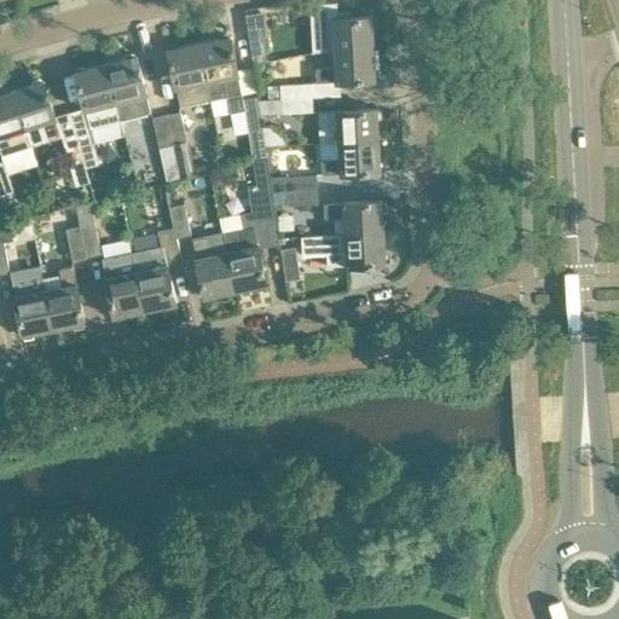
[(333,51),(375,48),(372,16),(339,18),(337,3),(310,4),(313,52),(333,50),(333,51)]
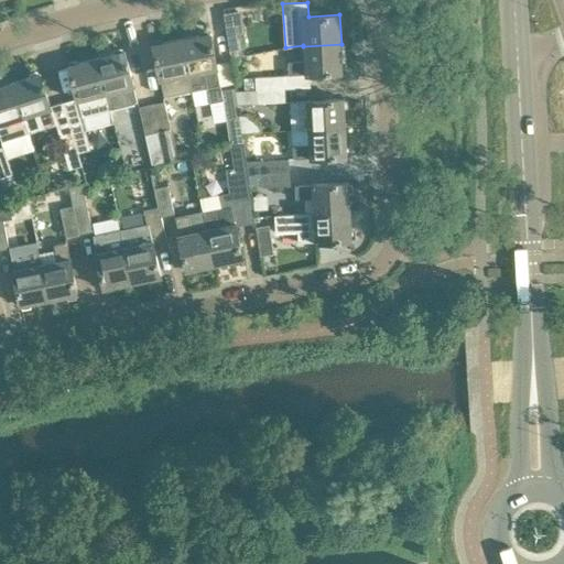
[(226,30),(229,52),(230,57),(243,56),(239,28),(226,30)]
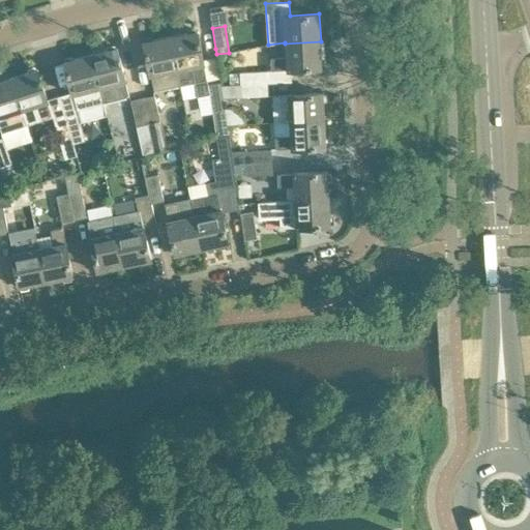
[(171,36),(179,85),(194,83),(195,85),(196,84),(198,96),(209,94),(216,138),(229,135),(223,98),(222,88),(222,86),(221,83),(208,85),(198,30),(171,36)]
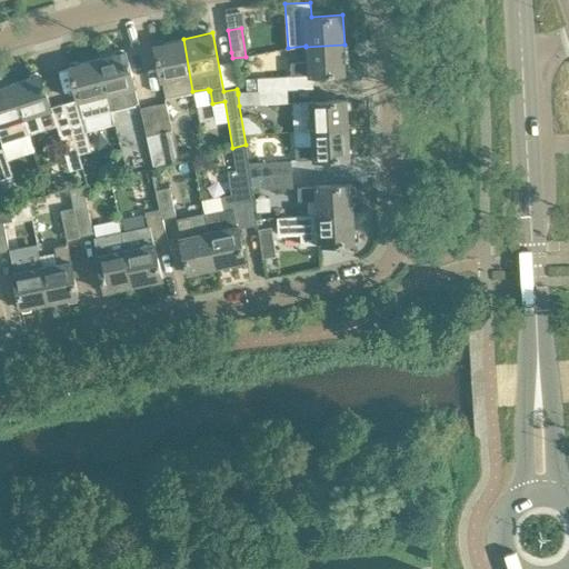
[(183,39),(155,45),(166,98),(178,96),(178,95),(192,91),(183,39)]
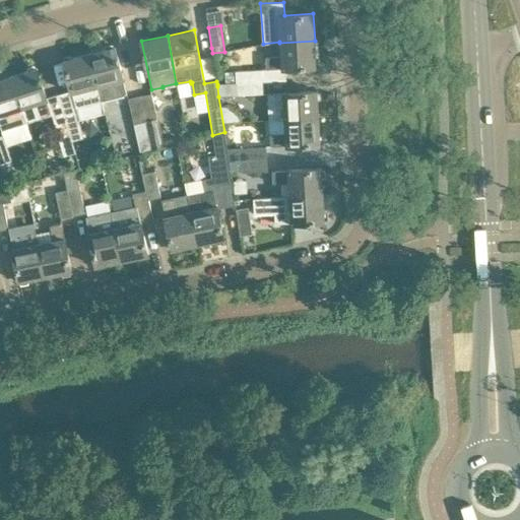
[(315,41),(279,43),(280,56),(266,57),(266,70),(316,67),(315,41)]
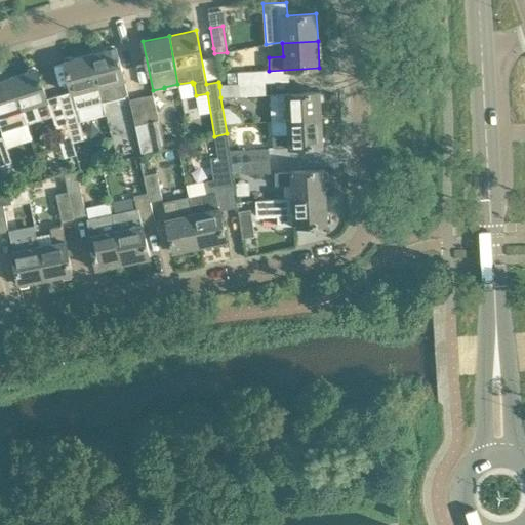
[(116,47),(89,53),(102,103),(103,103),(116,99),(128,95),(116,47)]
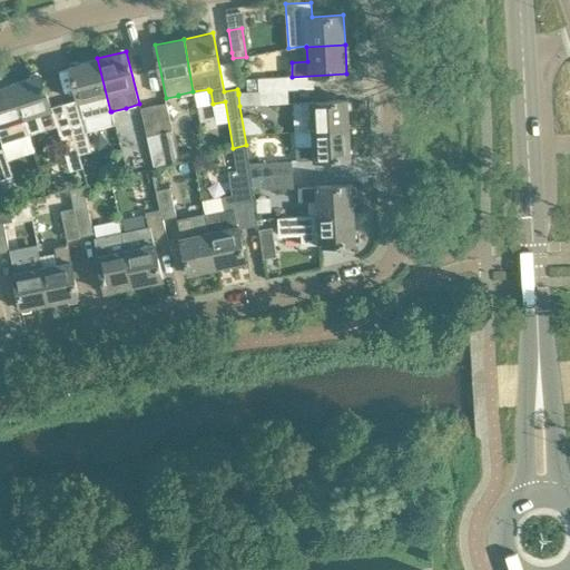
[(78,99),(64,104),(70,126),(84,123),(86,131),(87,131),(115,125),(111,111),(110,111),(97,58),(69,66),(75,87),(78,99)]
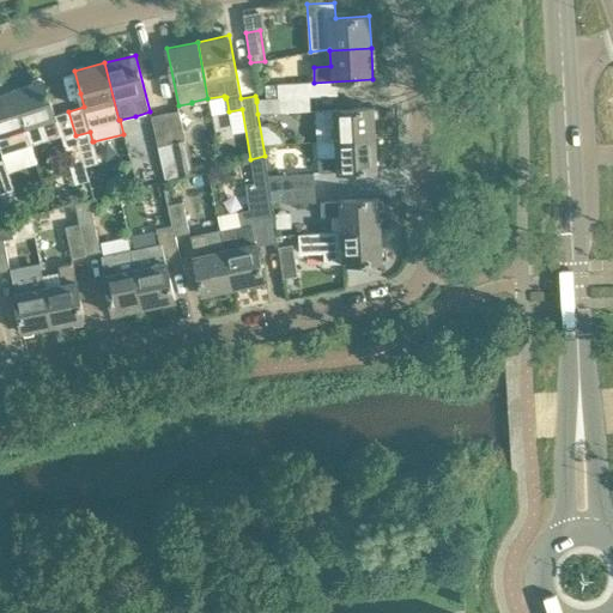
[(43,79),(13,89),(26,128),(32,146),(48,140),(60,137),(61,139),(62,139),(67,157),(80,153),(76,135),(68,111),(55,116),(43,79)]
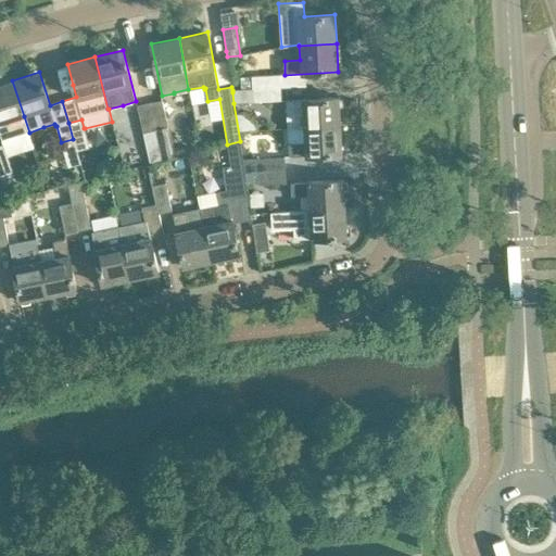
[(280,75),(252,77),(240,77),(240,89),(253,88),(253,89),(253,91),(281,89),(280,75)]
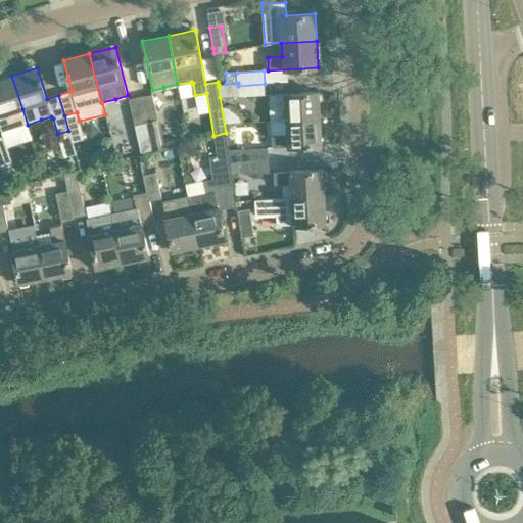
[(0,80),(0,128),(1,133),(14,129),(28,125),(22,109),(11,76),(0,80)]
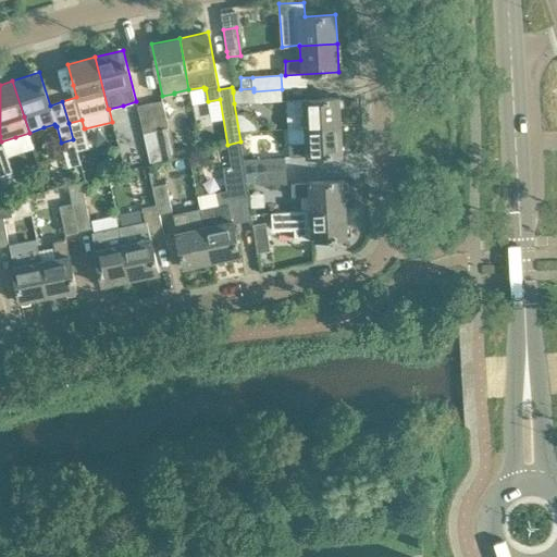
[(282,100),(282,89),(254,91),(233,93),(234,103),(254,102),(282,100)]
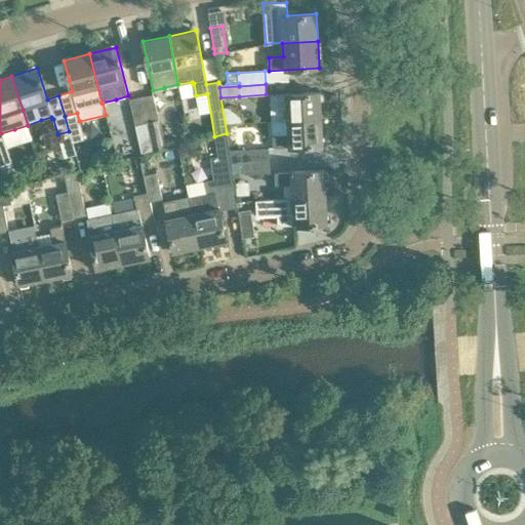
[(273,122),(287,122),(322,119),(320,91),(271,94),(273,122)]
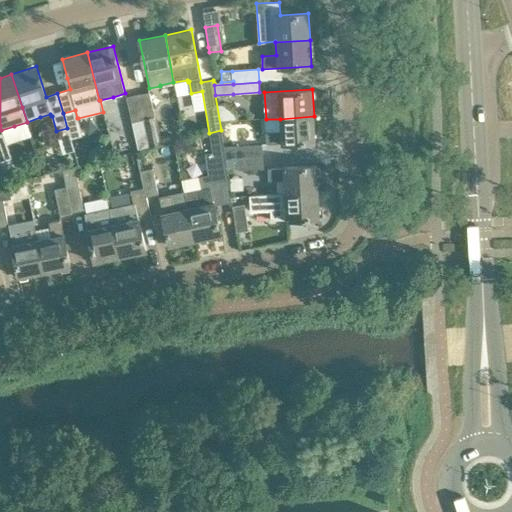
[(150,93),(137,95),(143,120),(147,139),(149,148),(174,142),(172,134),(161,137),(156,117),(155,117),(150,93)]
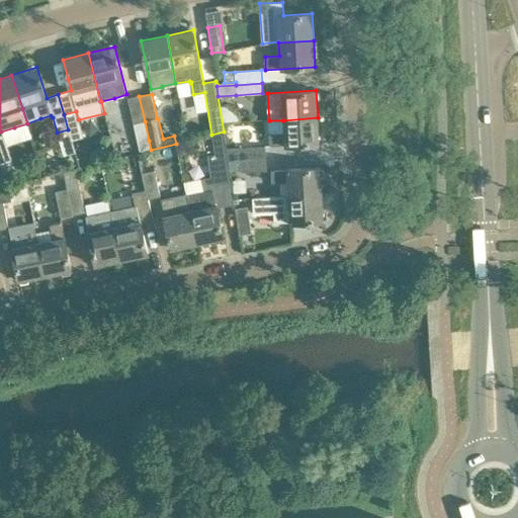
[(127,99),(133,124),(145,121),(139,96),(127,99)]
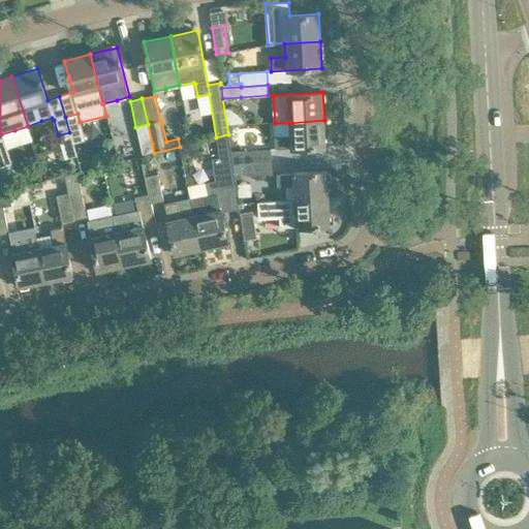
[(324,120),(289,123),(290,136),(275,137),(276,150),(325,147),(324,120)]
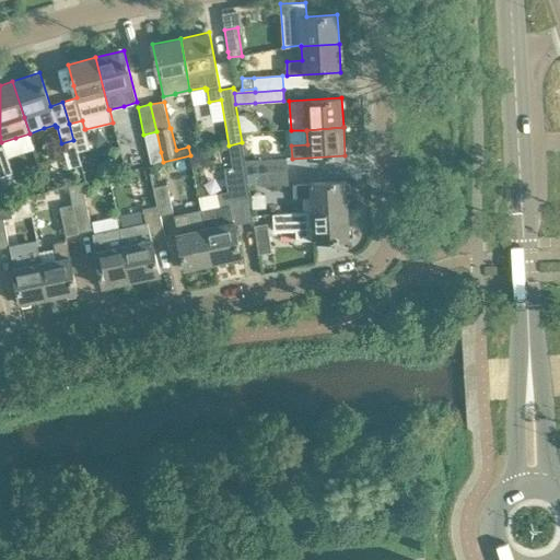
[(228,190),(199,197),(202,211),(212,263),(242,257),(237,235),(234,224),(254,220),(251,196),(248,183),(247,174),(245,161),(242,142),(229,146),(232,167),(224,168),(228,190)]
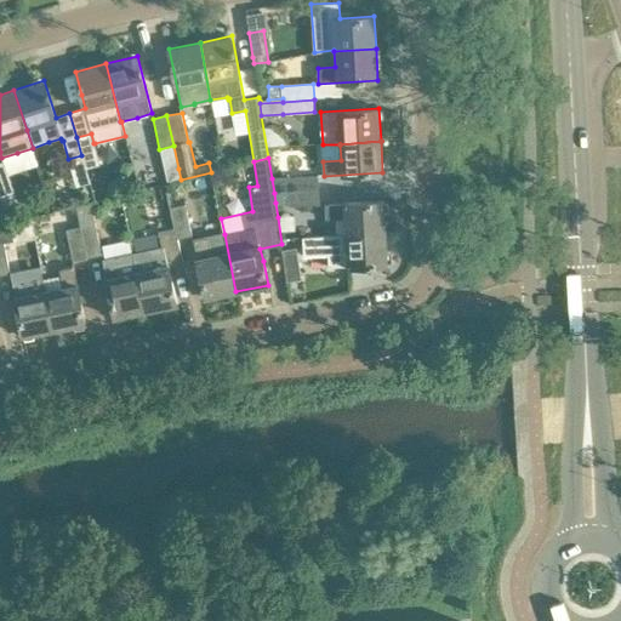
[(4,163),(0,163),(0,195),(13,191),(4,163)]
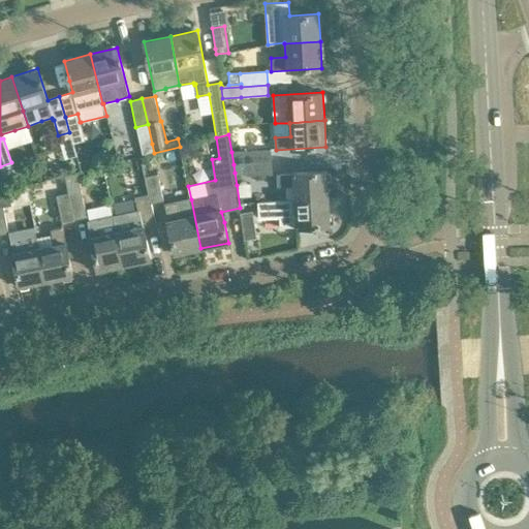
[(271,150),(231,152),(234,164),(245,163),(272,162),(271,150)]
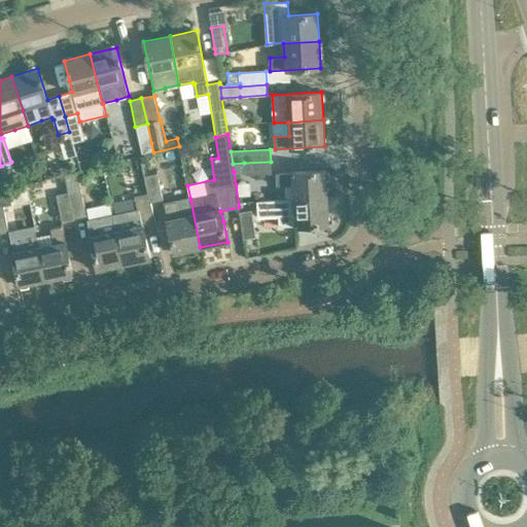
[(271,162),(244,163),(244,175),(272,173),(271,162)]
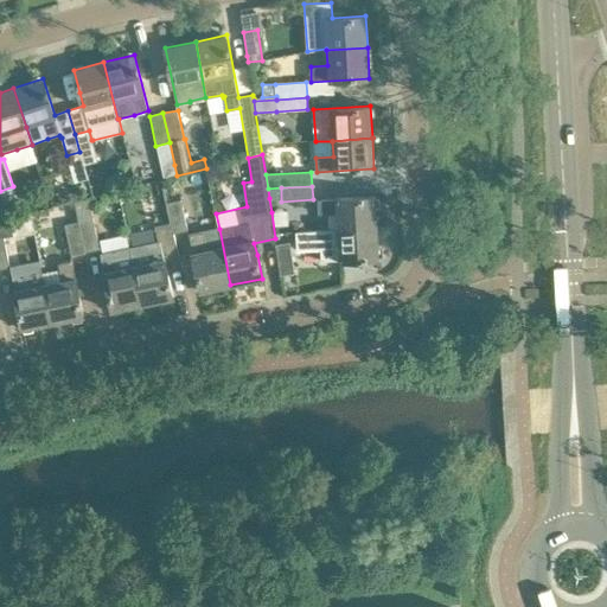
[(338,213),(338,229),(339,231),(377,228),(376,196),(318,199),(319,215),(338,213)]
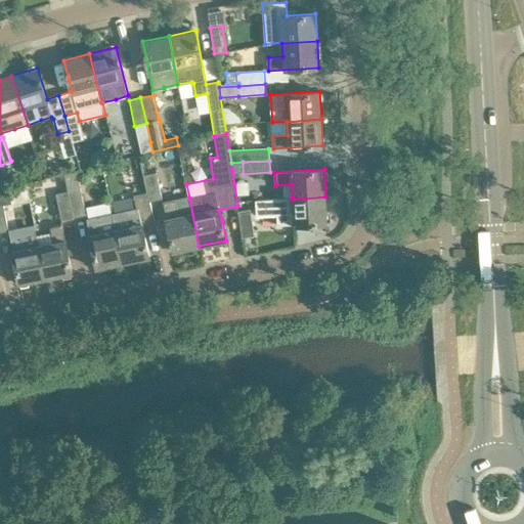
[(63,174),(68,191),(73,218),(86,215),(76,171),(63,174)]
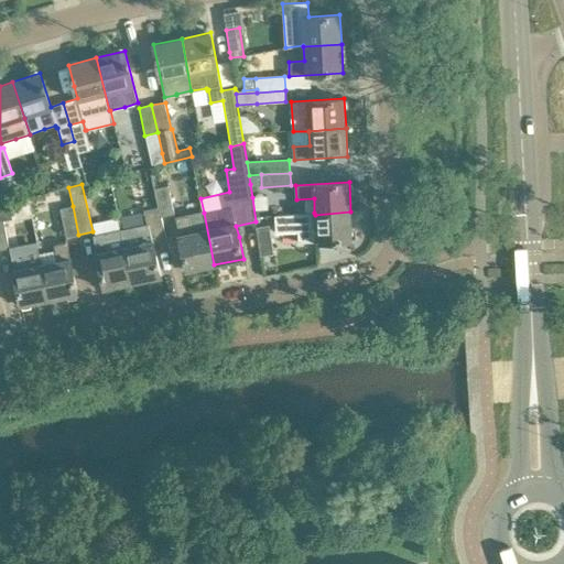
[(155,188),(159,208),(161,216),(174,214),(169,185),(155,188)]
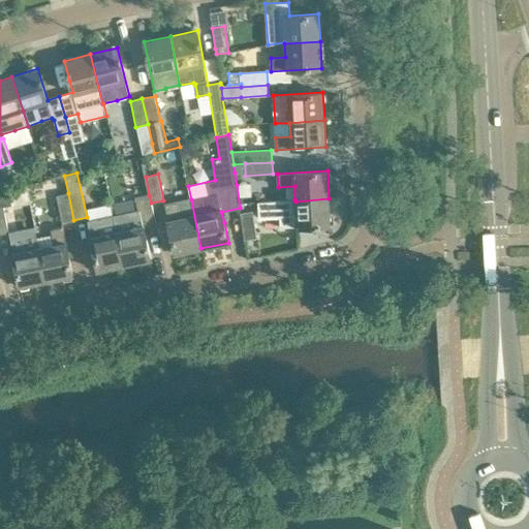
[(26,189),(11,191),(16,209),(29,207),(26,189)]
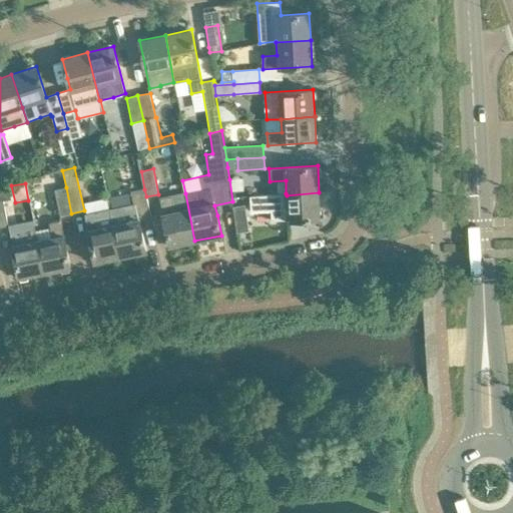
[(8,184),(0,186),(0,226),(8,225),(3,200),(10,199),(8,184)]
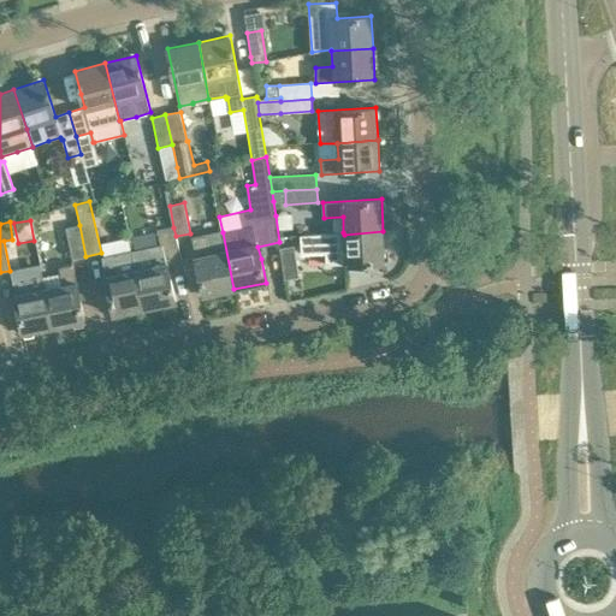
[(80,225),(66,229),(72,260),(86,256),(80,225)]
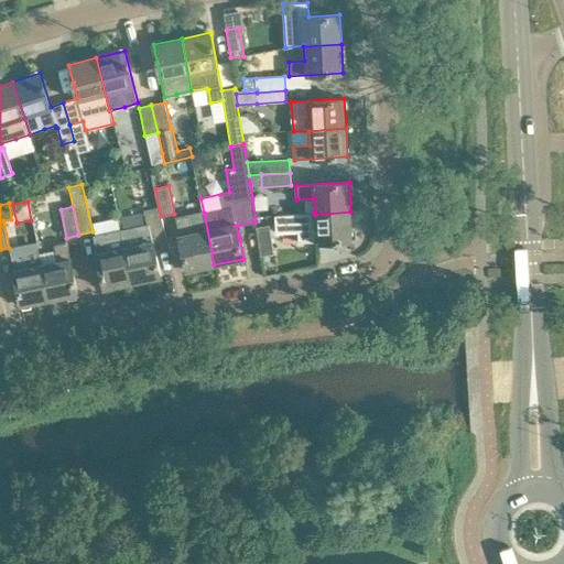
[(148,225),(120,230),(131,283),(161,277),(153,241),(166,238),(162,217),(161,216),(159,208),(144,210),(148,225)]
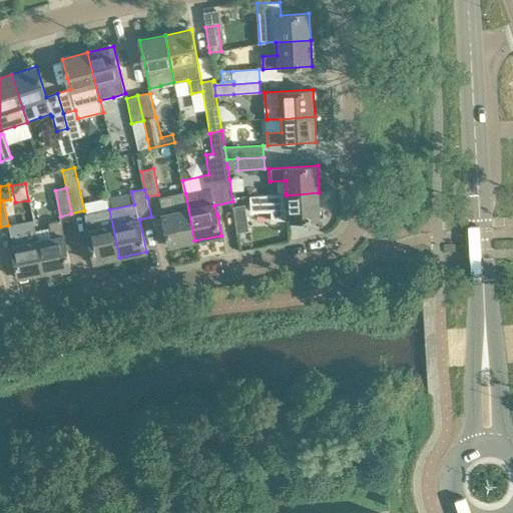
[(251,211),(271,210),(272,220),(321,218),(319,192),(287,195),(286,193),(250,195),(251,211)]
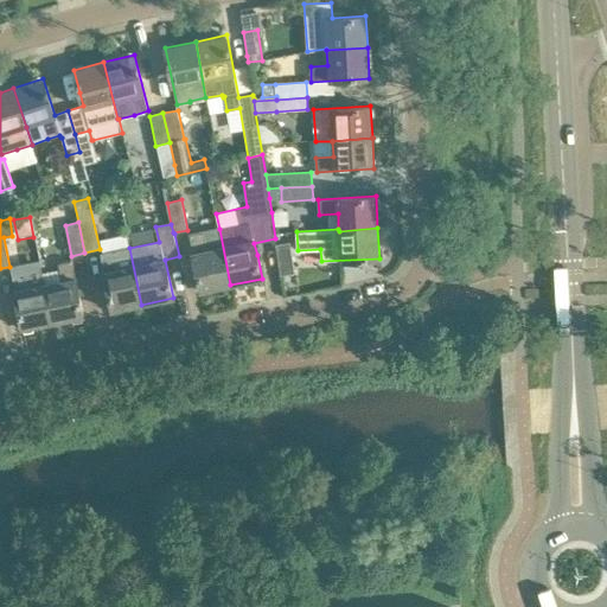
[(189,236),(196,268),(200,292),(230,285),(219,229),(203,232),(189,236)]
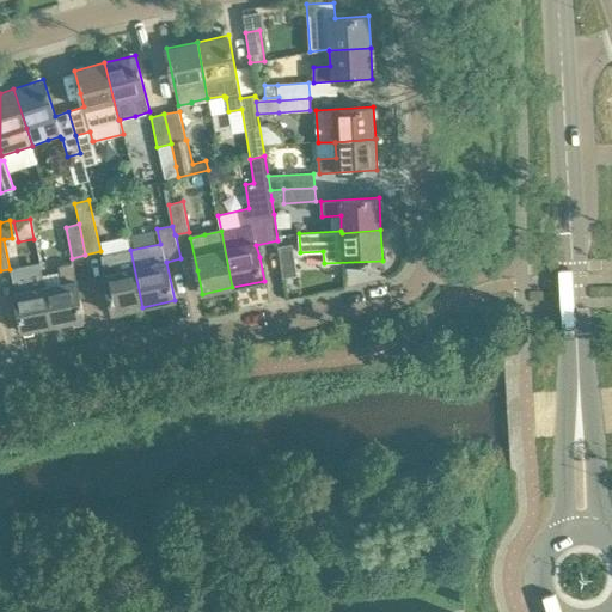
[(279,246),(280,254),(283,277),(298,275),(293,244),(279,246)]
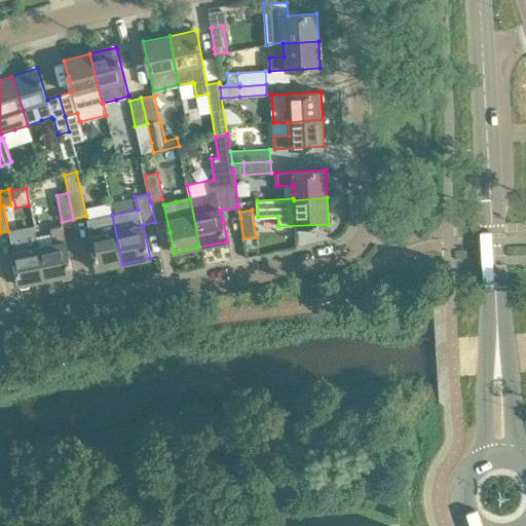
[(86,221),(92,249),(97,269),(122,264),(112,215),(86,221)]
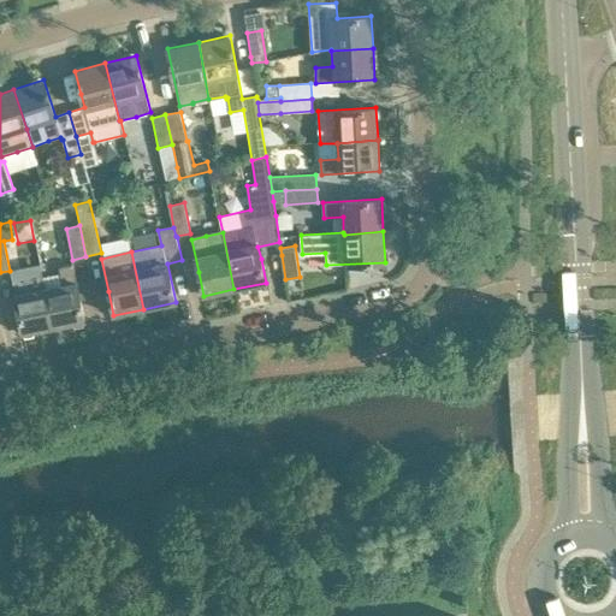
[(61,286),(45,290),(52,327),(84,321),(73,265),(58,268),(61,286)]
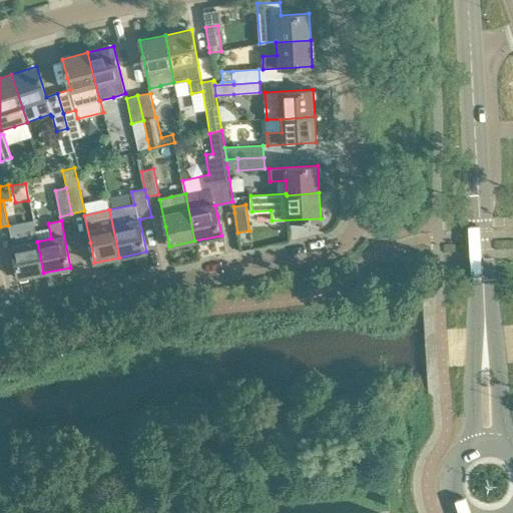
[(9,230),(15,259),(19,278),(43,273),(37,241),(24,243),(21,228),(9,230)]
